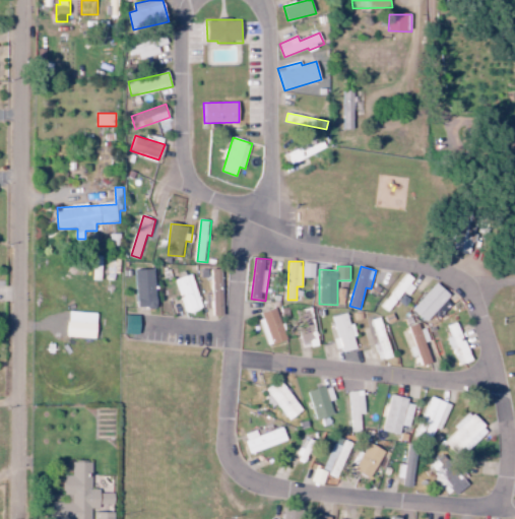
[(137,309),(156,308),(155,269),(136,269),(137,309)]
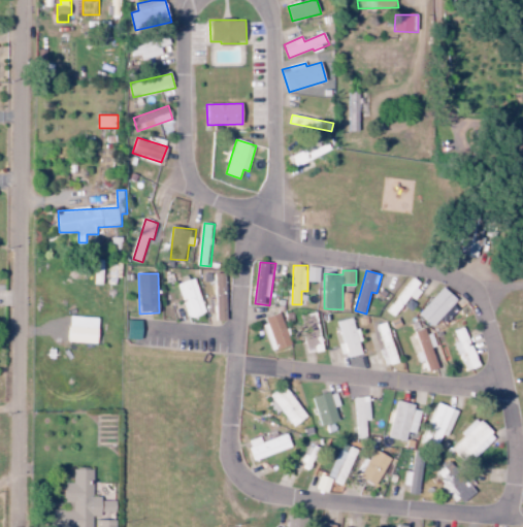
[(218,320),(230,320),(228,275),(217,275),(218,320)]
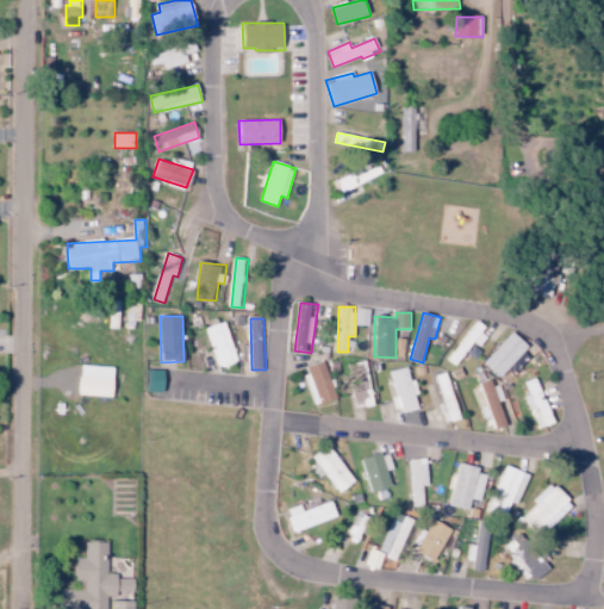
[(218,367),(237,364),(229,322),(209,325),(218,367)]
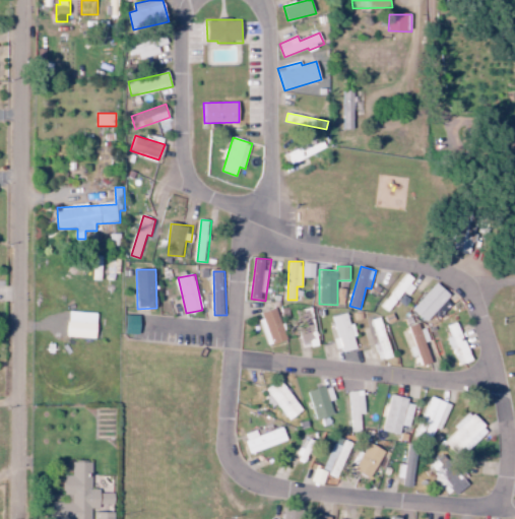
[(409,296),(419,284),(405,274),(382,306),(389,311),(404,292),(409,296)]
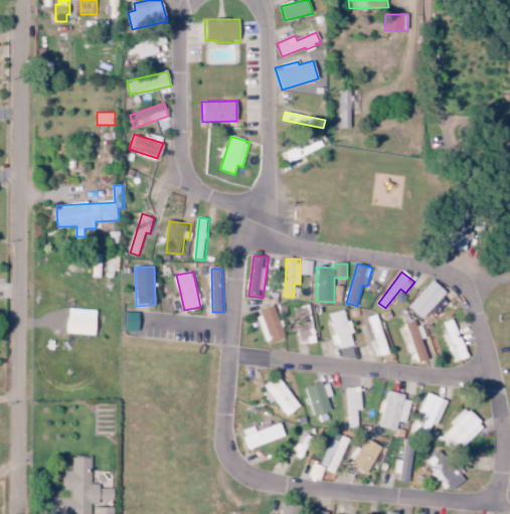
[(447,293),(433,280),(409,306),(423,319),(432,310),(435,313),(444,304),(440,300),(447,293)]
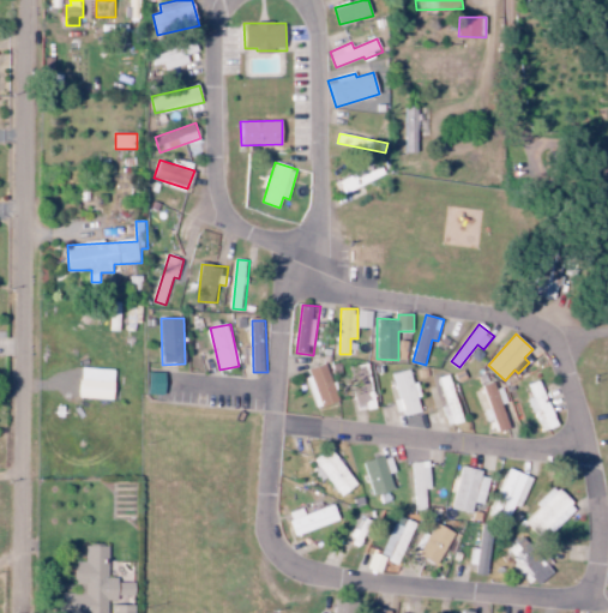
[(79,398),(113,400),(114,368),(80,367),(79,398)]
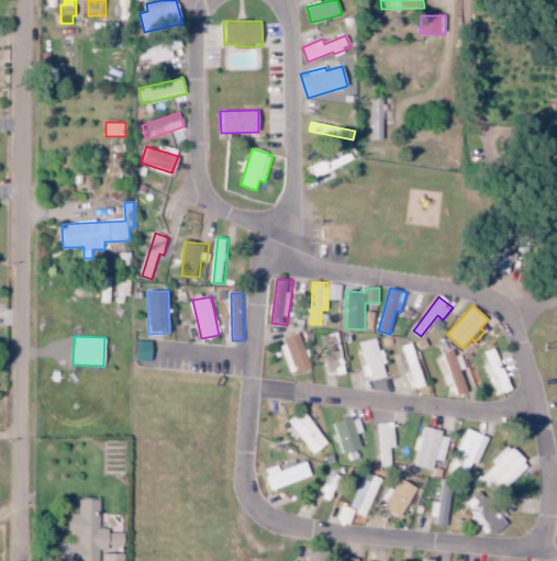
[(386,377),(382,363),(387,362),(383,348),(379,349),(376,338),(360,341),(367,363),(364,365),(368,381),(386,377)]
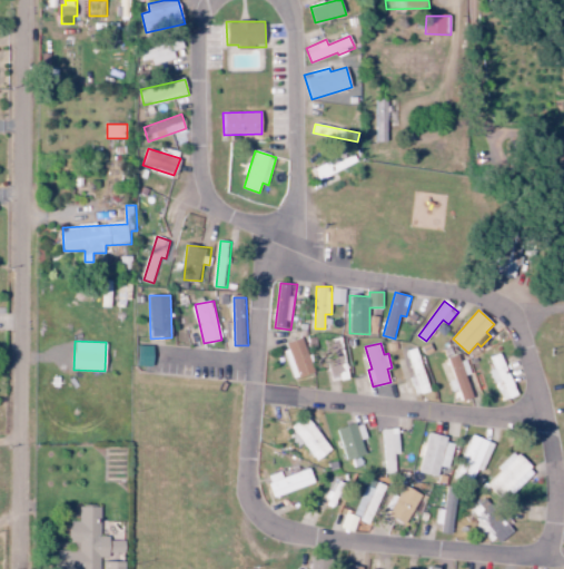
[(137,365),(152,366),(152,346),(137,345),(137,365)]
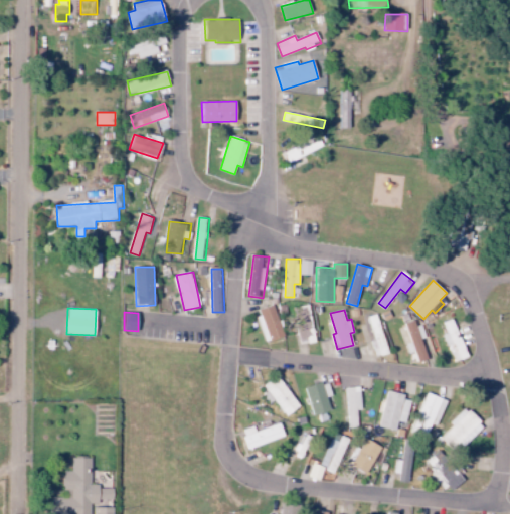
[(373,340),(372,340),(375,356),(386,354),(380,314),(370,316),(373,340)]
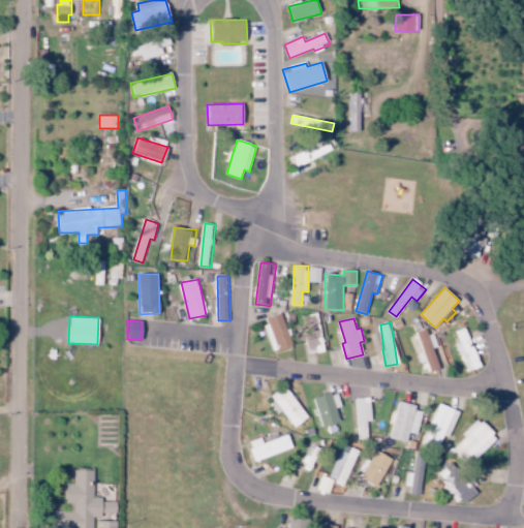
[(456,331),(461,342),(457,344),(468,372),(482,366),(466,327),(456,331)]
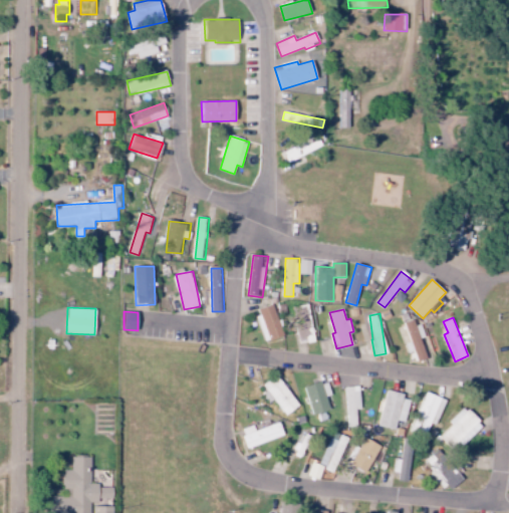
[(304,339),(313,339),(314,318),(305,318),(304,339)]
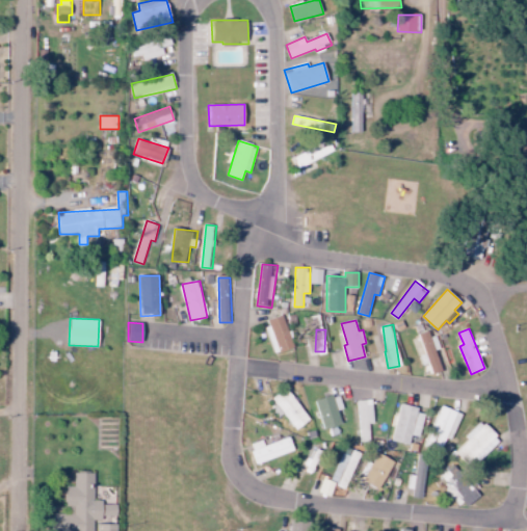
[(420,334),(426,354),(421,356),(424,366),(429,364),(432,374),(443,371),(430,330),(420,334)]
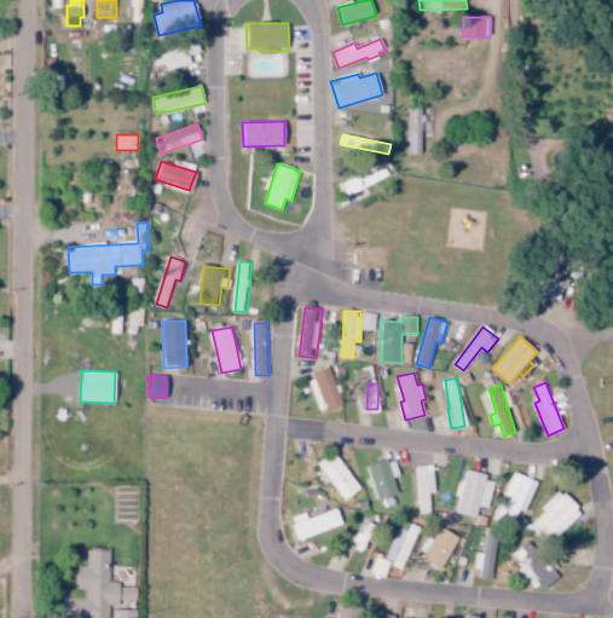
[(363,487),(334,452),(318,465),(347,501),(363,487)]
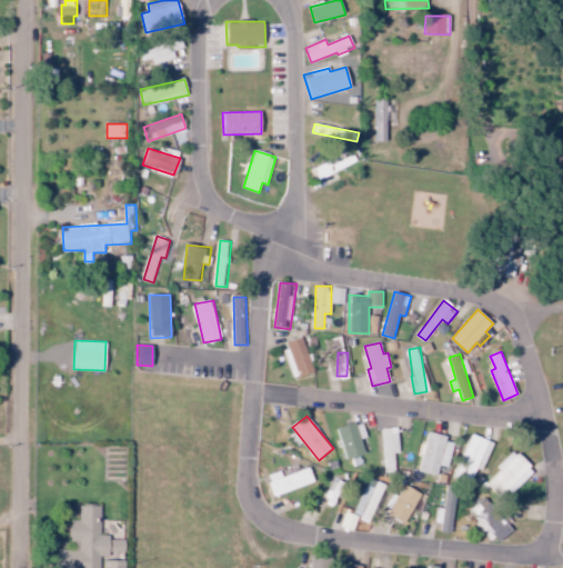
[(339,428),(347,458),(369,454),(361,422),(339,428)]
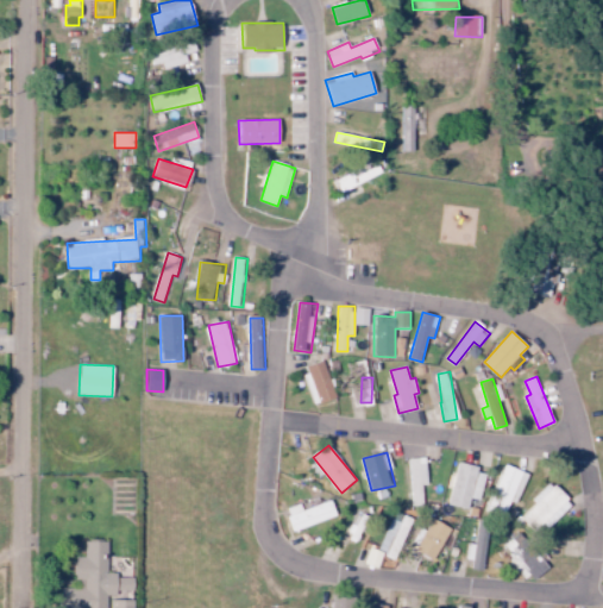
[(425,484),(429,484),(427,459),(412,461),(414,506),(426,505),(425,484)]
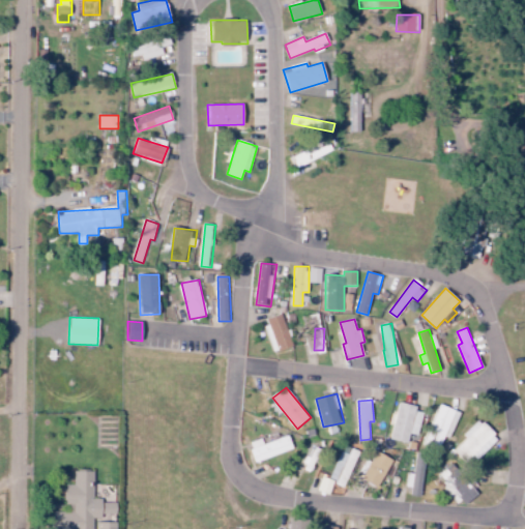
[(424,413),(415,411),(416,406),(400,402),(390,439),(409,443),(411,433),(418,435),(424,413)]
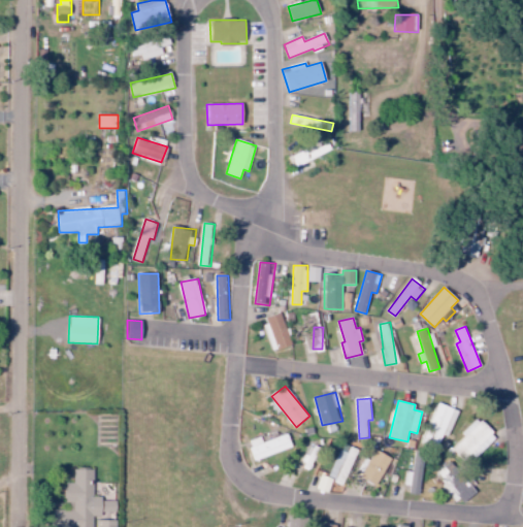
[(459,410),(437,402),(422,442),(439,449),(445,434),(450,436),(459,410)]
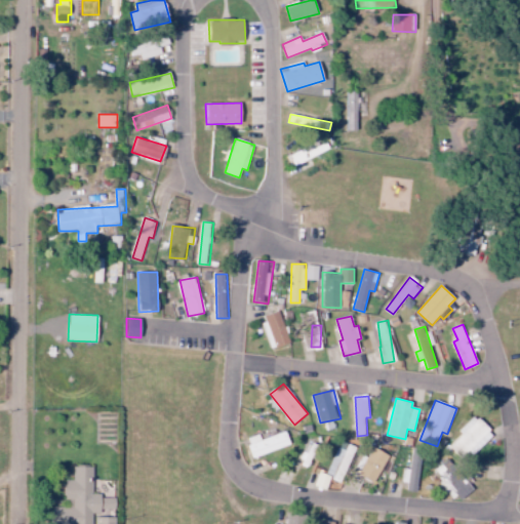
[(262,439),(260,434),(246,438),(252,457),(291,445),(286,431),(262,439)]
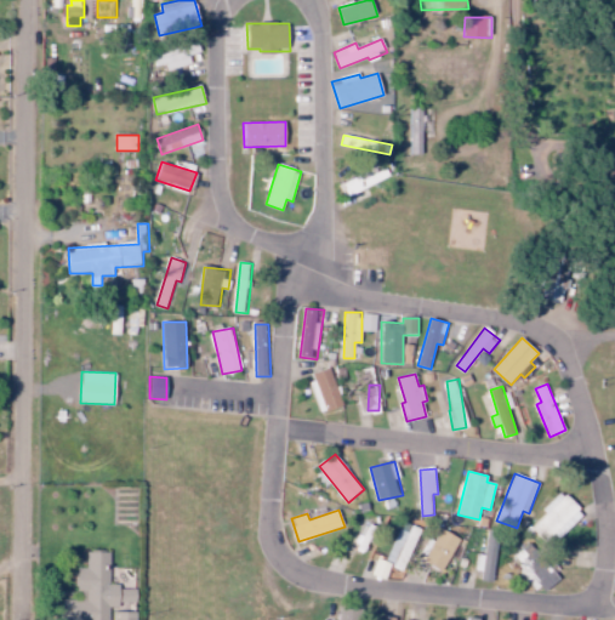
[(427,562),(448,570),(461,538),(440,529),(427,562)]
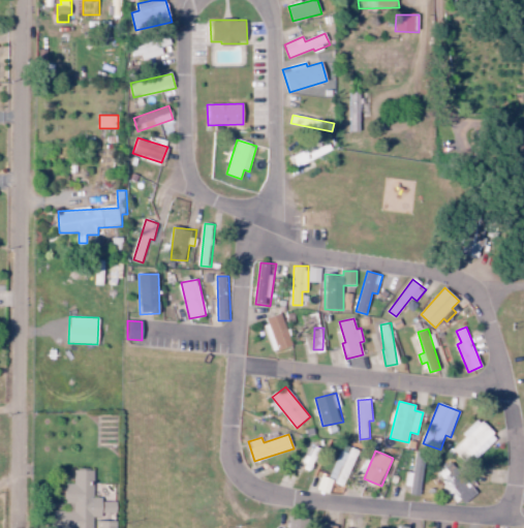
[(411,487),(410,494),(421,496),(426,463),(415,462),(413,472),(408,471),(406,486),(411,487)]
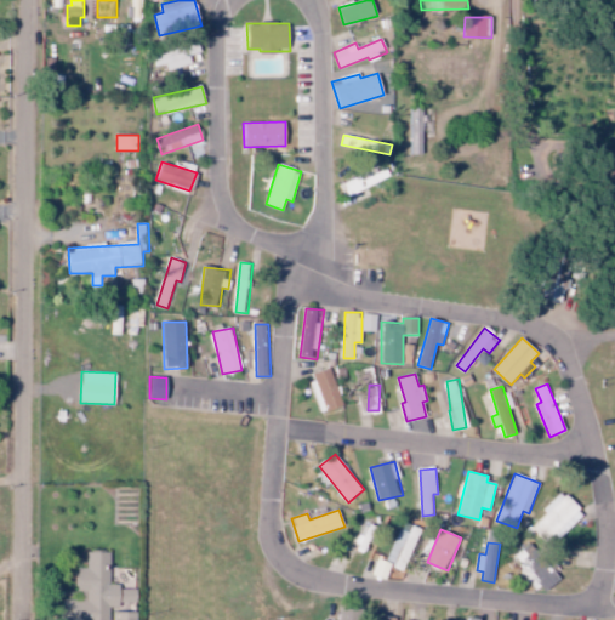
[(559,578),(544,557),(534,566),(522,550),(516,556),(524,567),(519,570),(539,595),(559,578)]
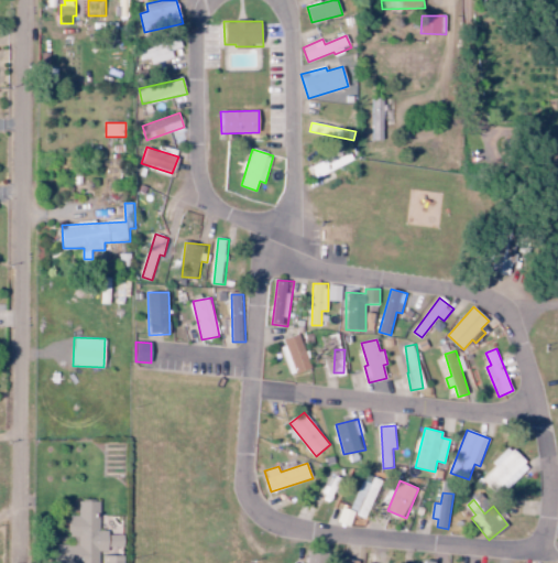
[(56,562),(101,562),(101,548),(126,548),(126,533),(101,533),(101,501),(79,501),(80,516),(72,516),(72,544),(56,545),(56,562)]
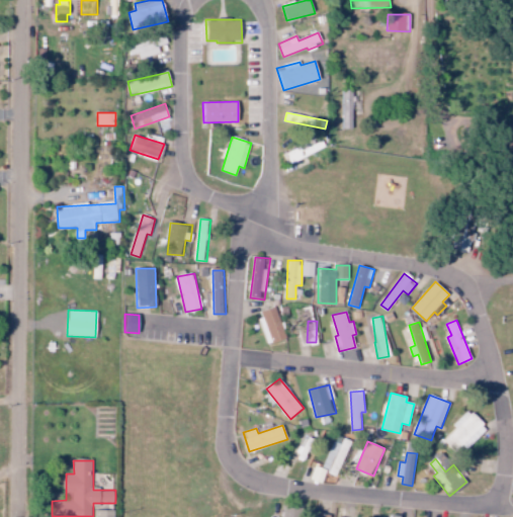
[(285,507),(284,516),(302,516),(303,507),(285,507)]
